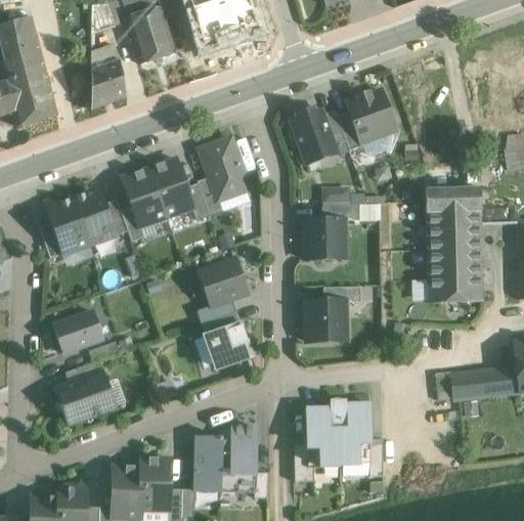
[(105,0),(91,5),(90,34),(126,22),(125,16),(121,0),(105,0)]
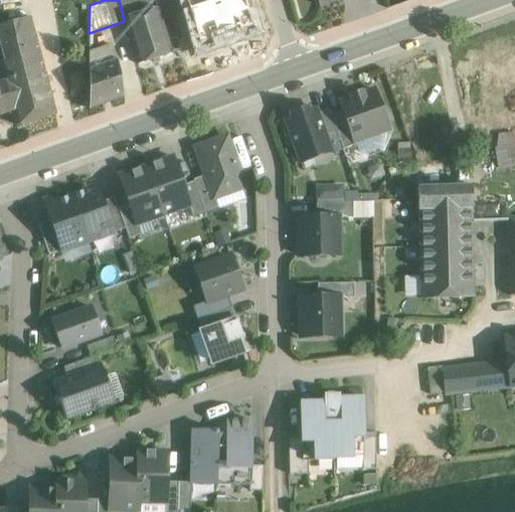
[(119,0),(123,16),(124,21),(137,62),(171,51),(157,6),(154,0),(119,0)]
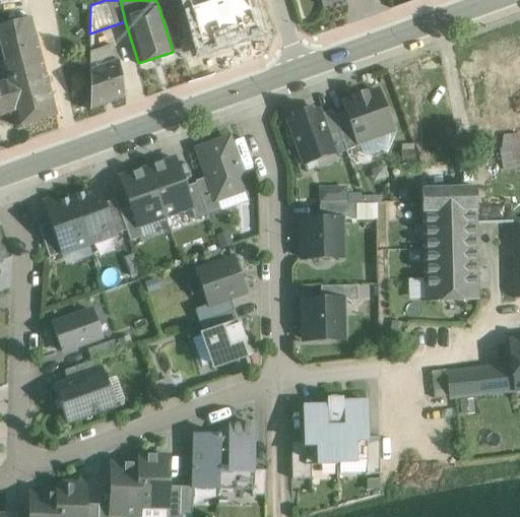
[(245,37),(244,33),(254,28),(244,0),(185,0),(202,51),(245,37)]
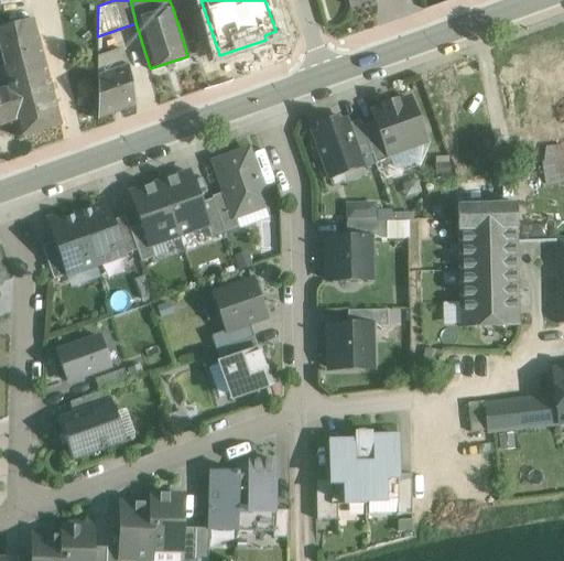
[(29,17),(0,23),(0,53),(2,63),(39,54),(29,17)]
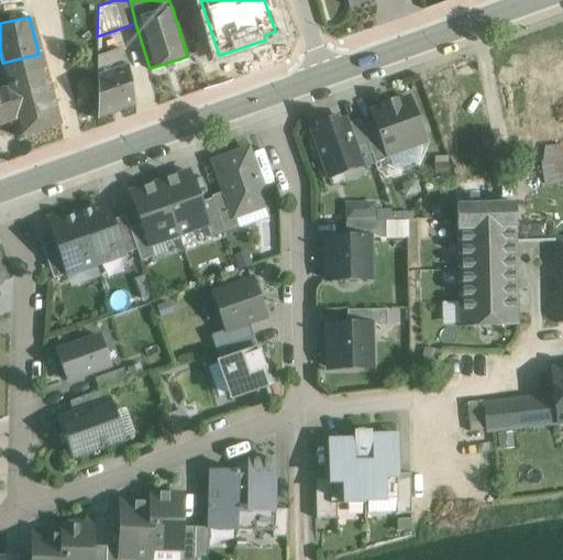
[(122,46),(97,55),(97,116),(135,101),(128,63),(122,46)]
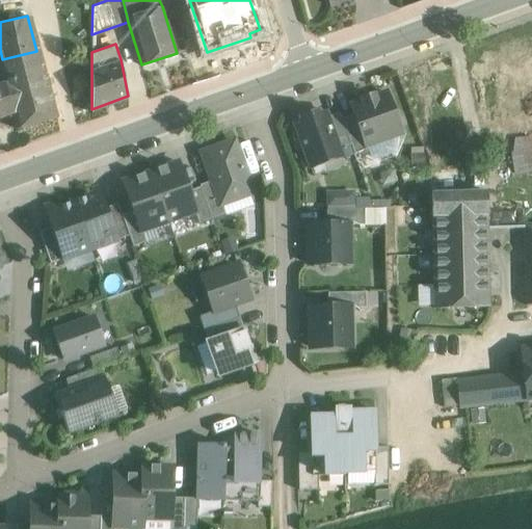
[(2,59),(0,60),(0,78),(1,82),(8,111),(11,122),(52,110),(36,51),(2,59)]
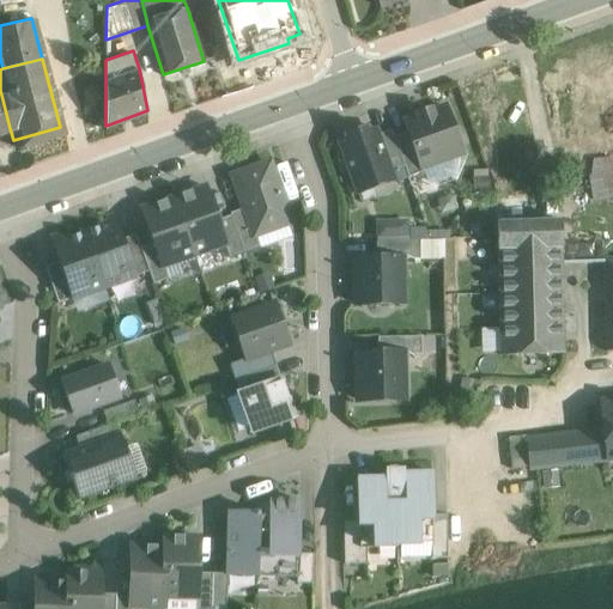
[(0,95),(0,132),(10,128),(1,95),(0,95)]
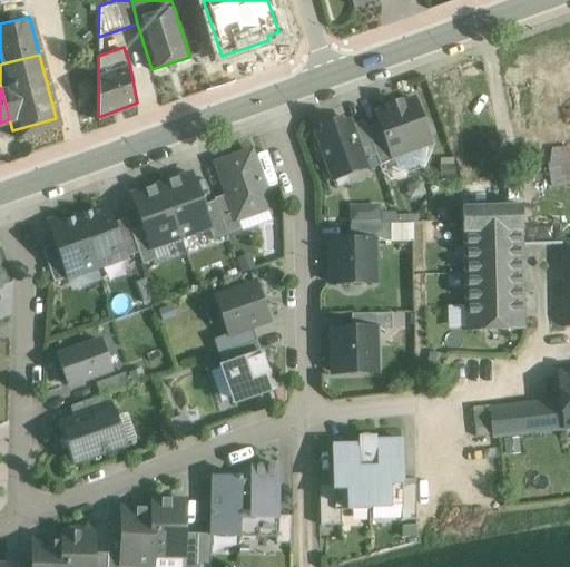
[(413,98),(401,103),(400,100),(387,105),(389,107),(375,111),(379,120),(391,154),(392,154),(429,140),(413,98)]
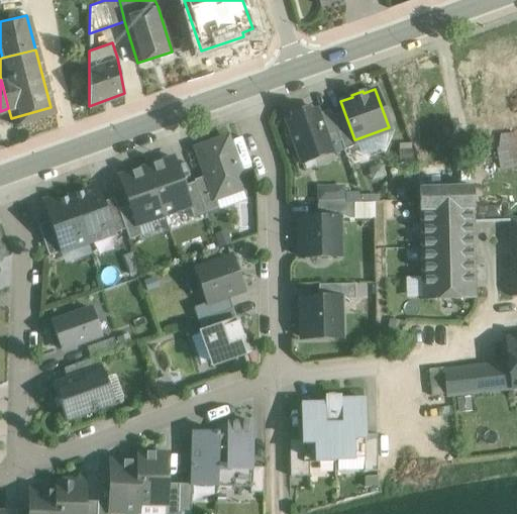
[(316,107),(308,110),(307,107),(293,112),(294,115),(286,118),(301,161),(331,150),(329,142),(318,112),(316,107)]
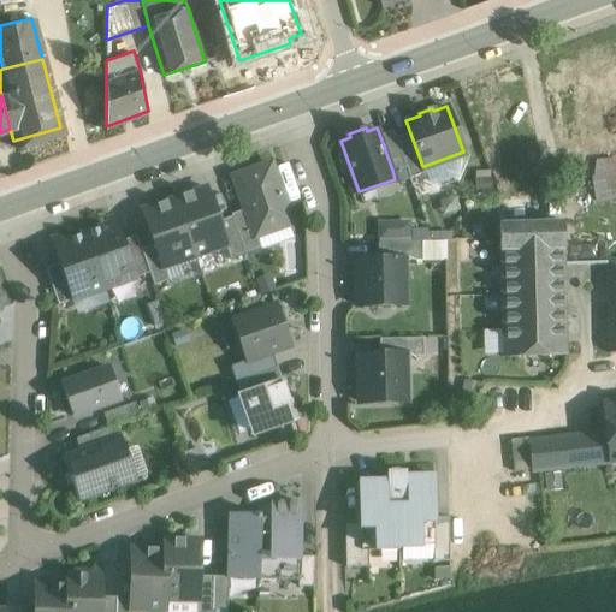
[(395,135),(392,129),(379,134),(392,170),(406,165),(395,135)]
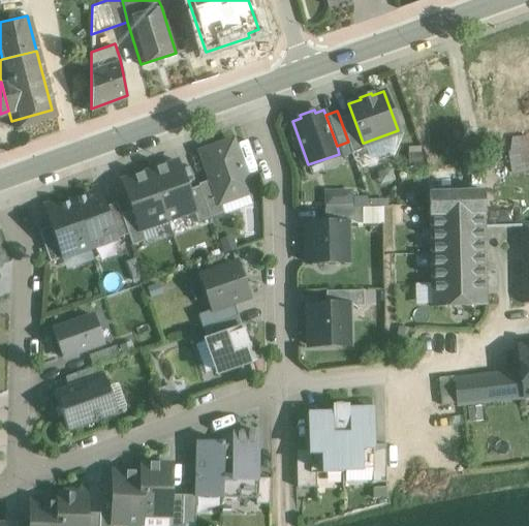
[(351,112),(339,116),(348,142),(351,151),(365,146),(364,143),(363,143),(351,112)]
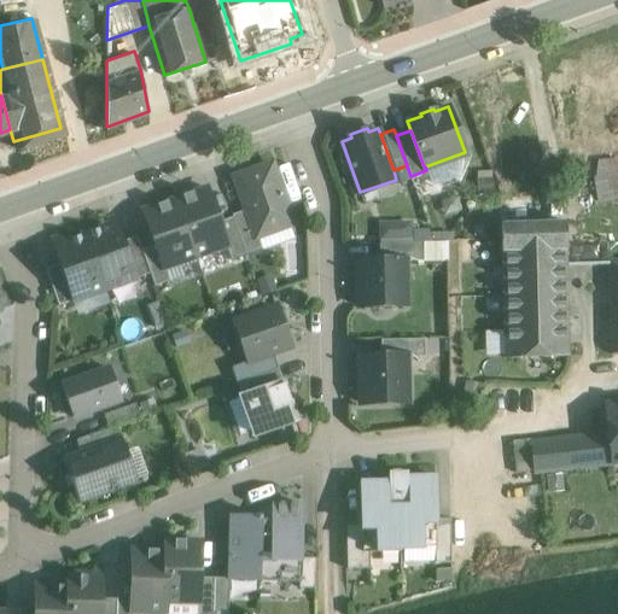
[(270,163),(234,175),(246,208),(256,234),(257,234),(292,222),(270,163)]
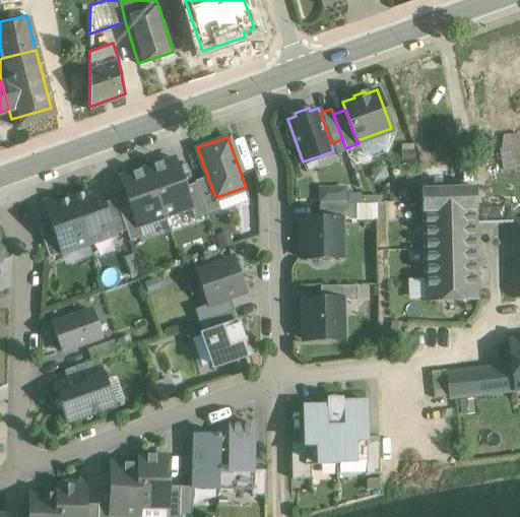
[(174,156),(146,167),(165,215),(190,206),(191,205),(184,185),(174,156)]
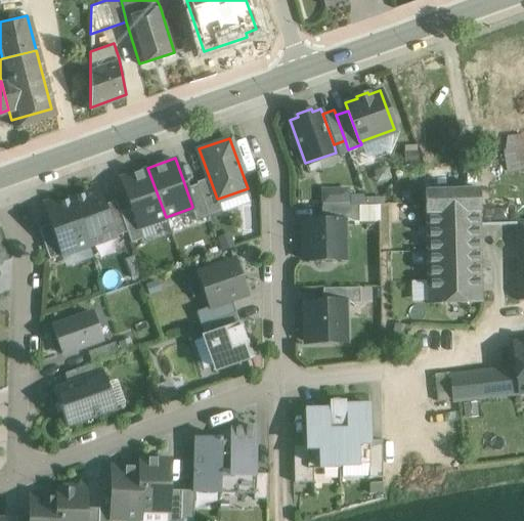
[(166,217),(147,168),(121,177),(131,206),(138,226),(139,226),(166,217)]
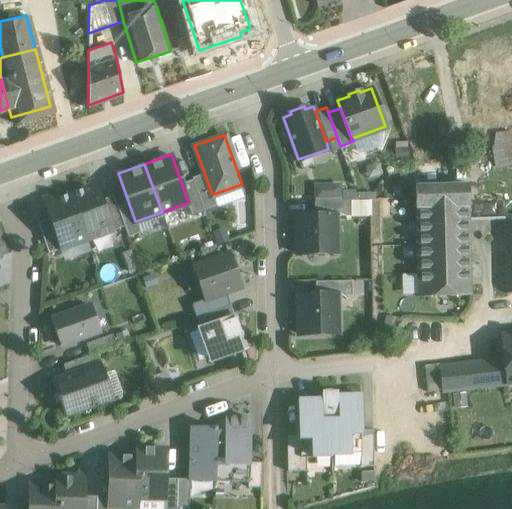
[(212,194),(204,172),(192,177),(192,178),(203,208),(216,204),(213,194),(212,194)]
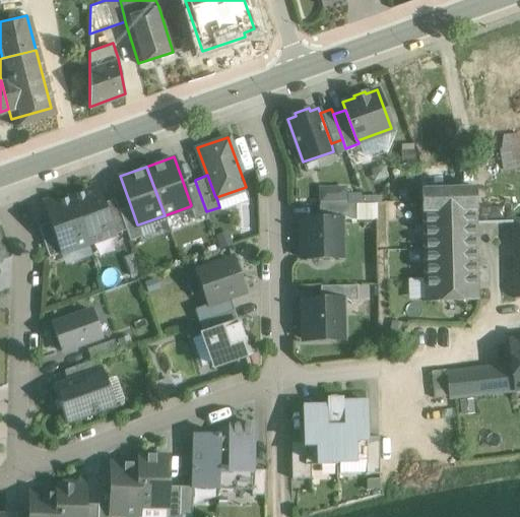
[(195,181),(184,185),(191,205),(190,206),(194,216),(206,211),(195,181)]
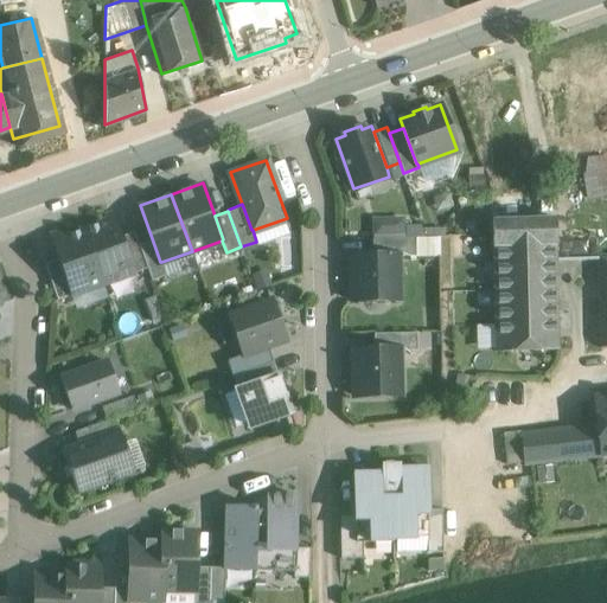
[(555,216),(492,218),(492,245),(493,245),(496,350),(557,347),(555,257),(556,257),(555,216)]
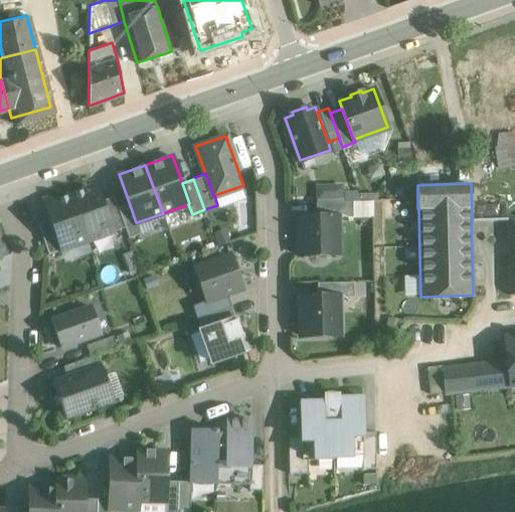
[(100,191),(90,186),(70,193),(87,239),(114,230),(103,199),(100,191)]
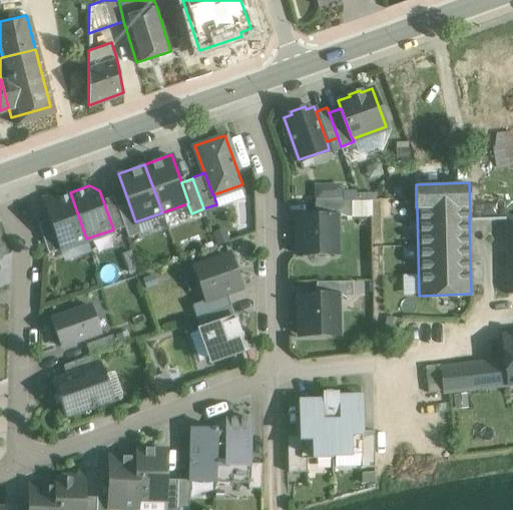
[(70,192),(50,199),(46,208),(49,217),(60,248),(86,238),(70,192)]
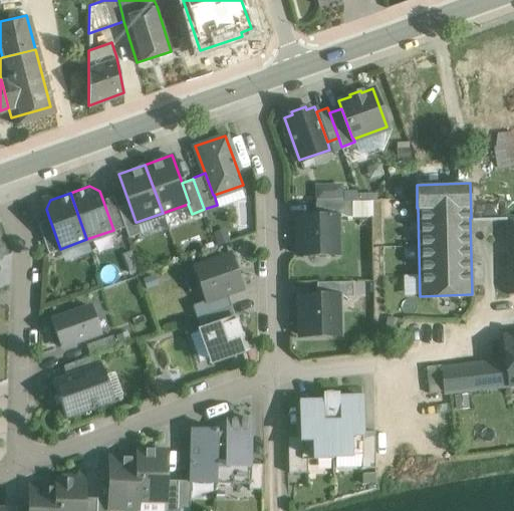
[(117,206),(113,195),(102,199),(113,230),(124,226),(117,206)]
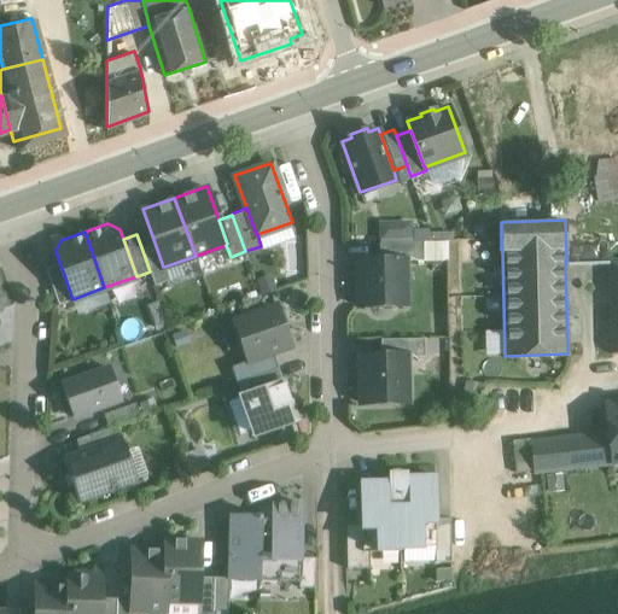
[(423,240),(379,241),(379,258),(404,257),(404,258),(423,258),(423,240)]
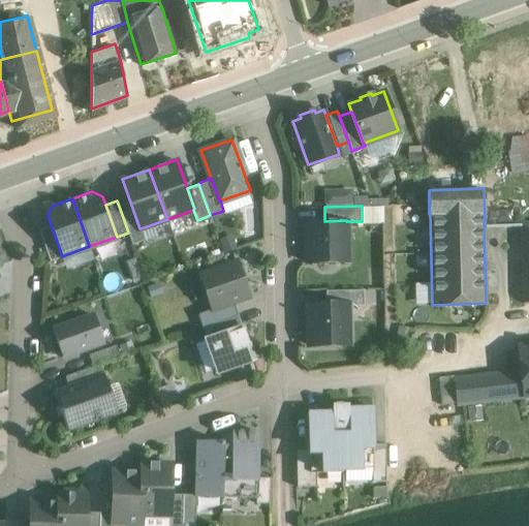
[(132,208),(121,212),(128,233),(132,243),(145,239),(141,228),(139,228),(132,208)]
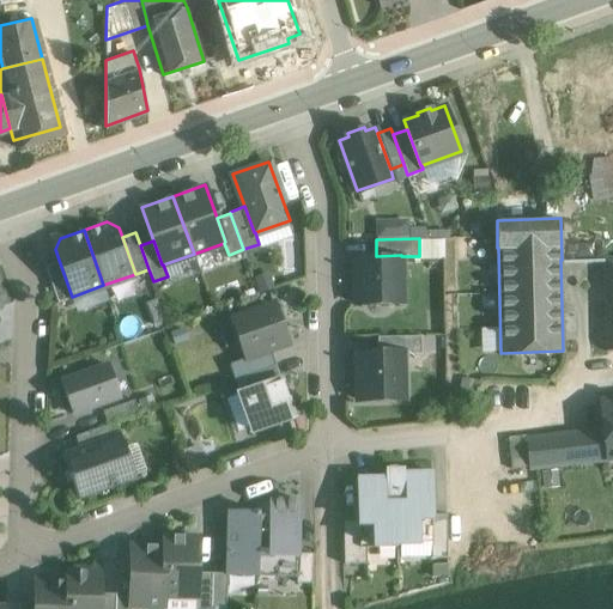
[(376,256),(354,256),(356,302),(402,300),(401,256),(401,255),(376,256)]
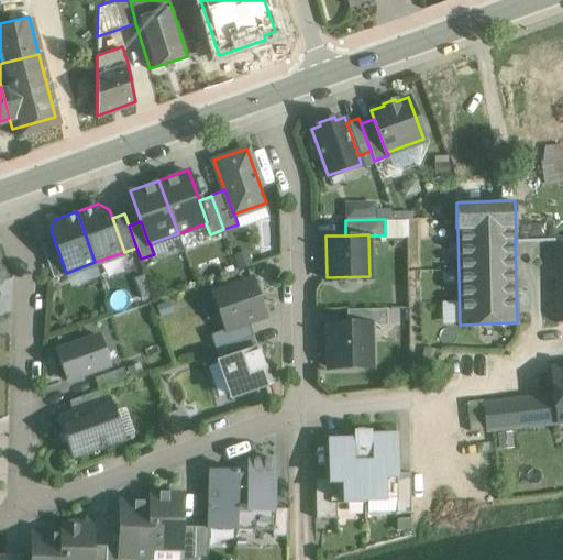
[(54,239),(42,243),(53,277),(66,273),(54,239)]
